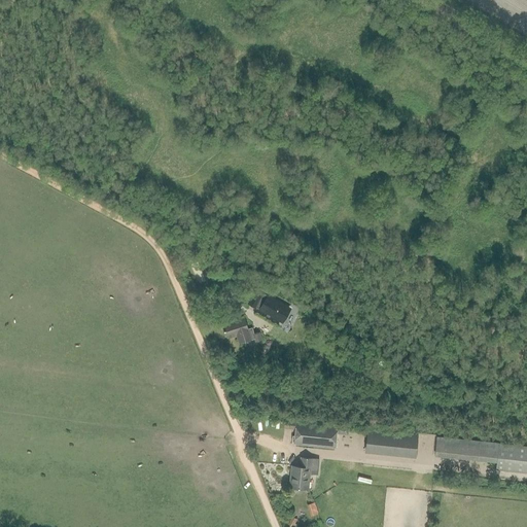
[(256,309),(257,308),(259,309),(259,310),(281,322),(289,308),(256,288),(248,304),(256,309)]
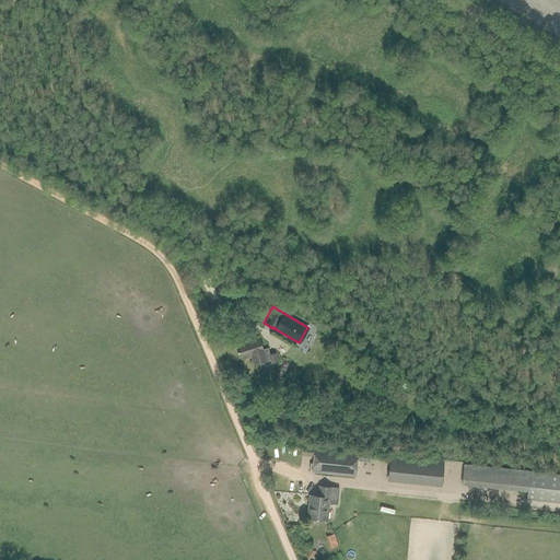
[(268,349),(264,351),(260,338),(238,345),(238,348),(237,348),(240,356),(243,354),(244,359),(252,357),(255,364),(271,360),(272,363),(279,362),(276,353),(270,356),(268,349)]
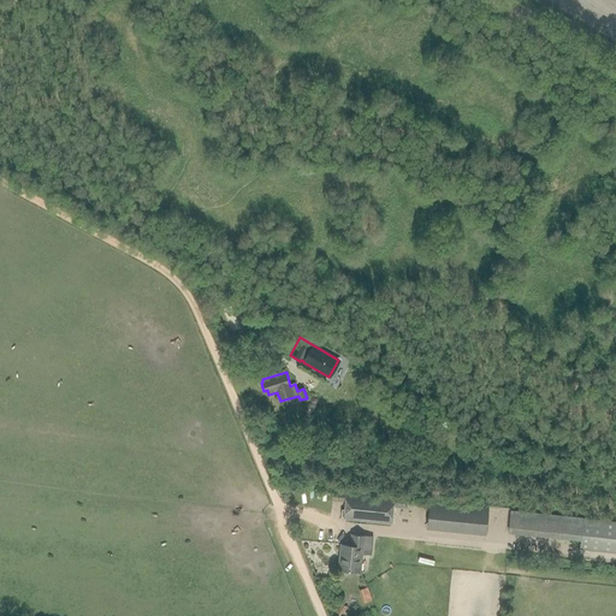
[(332,499),(347,501),(344,519),(391,523),(394,507),(407,508),(408,499),(394,498),(333,492),(332,499)]
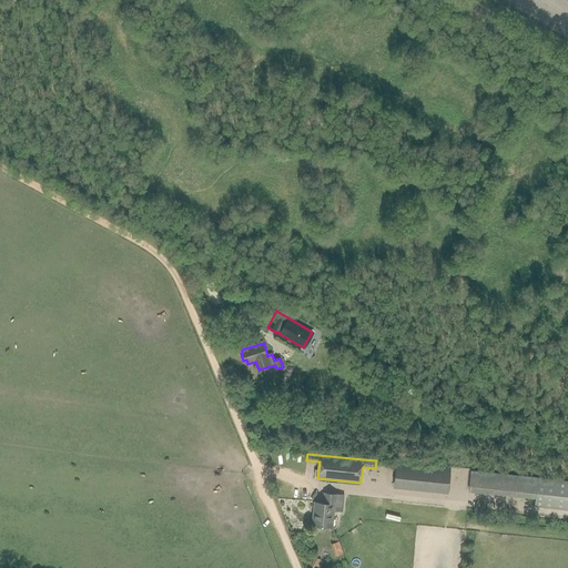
[(448,493),(450,472),(396,466),(395,487),(448,493)]
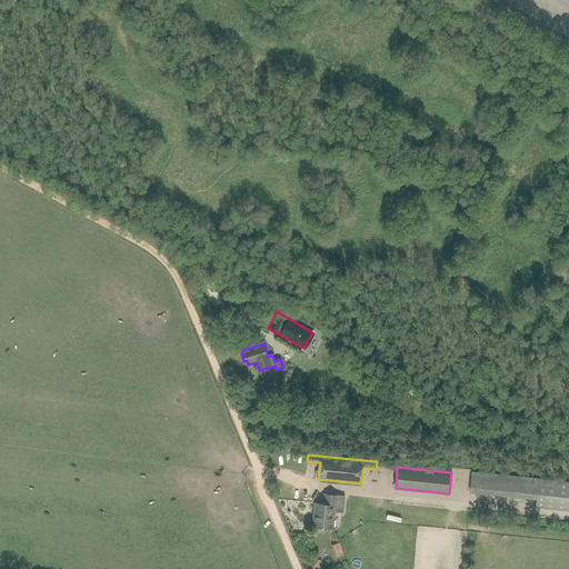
[(568,511),(568,482),(472,472),(470,492),(538,500),(537,509),(568,511)]
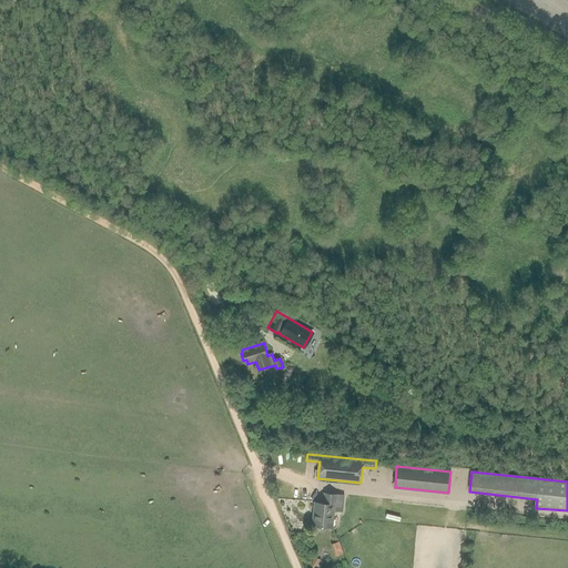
[(333,527),(334,510),(343,511),(344,495),(338,495),(325,493),(324,503),(315,501),(313,526),(333,527)]
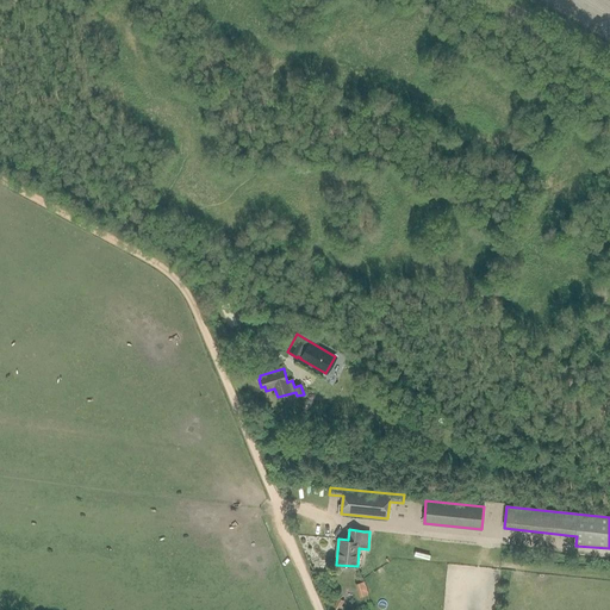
[(365,582),(355,584),(356,585),(360,598),(369,596),(365,582)]
